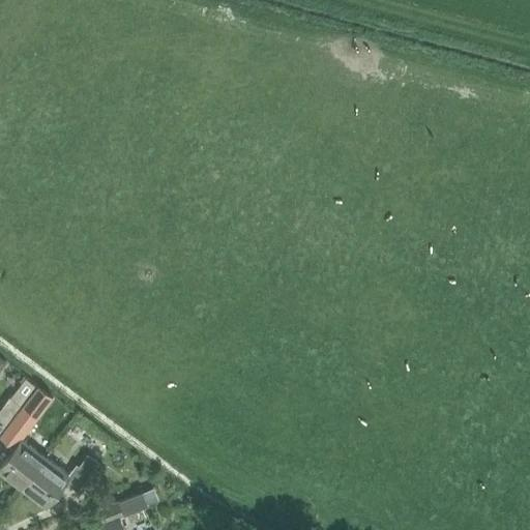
[(0,432),(4,425),(21,405),(12,398),(10,395),(0,409),(0,432)]
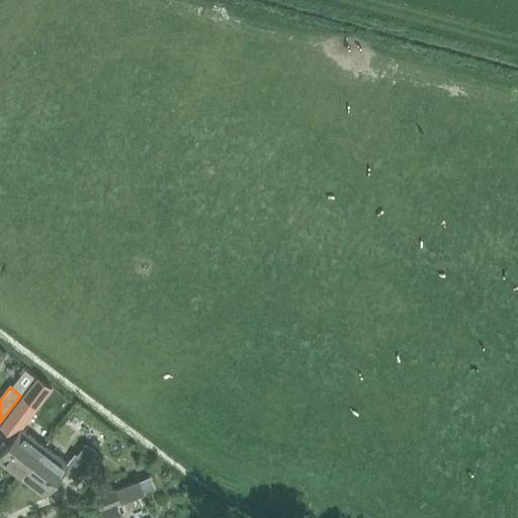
[(20,396),(4,416),(15,425),(31,404),(20,396)]
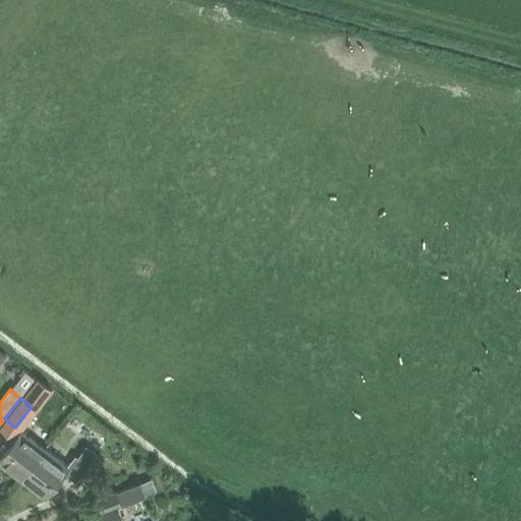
[(1,462),(24,479),(48,449),(24,431),(1,462)]
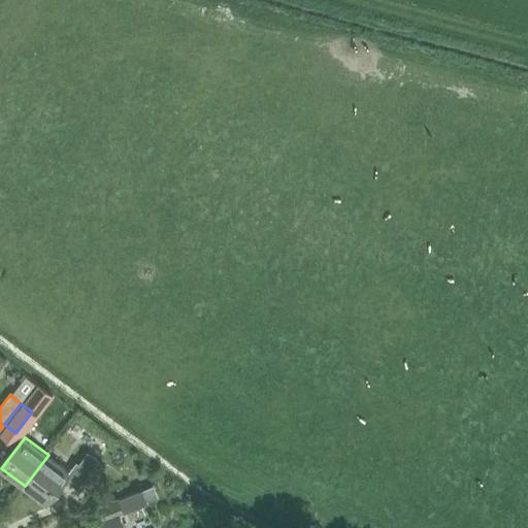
[(78,463),(76,461),(69,471),(48,455),(25,486),(47,503),(66,480),(77,488),(98,459),(88,451),(78,463)]
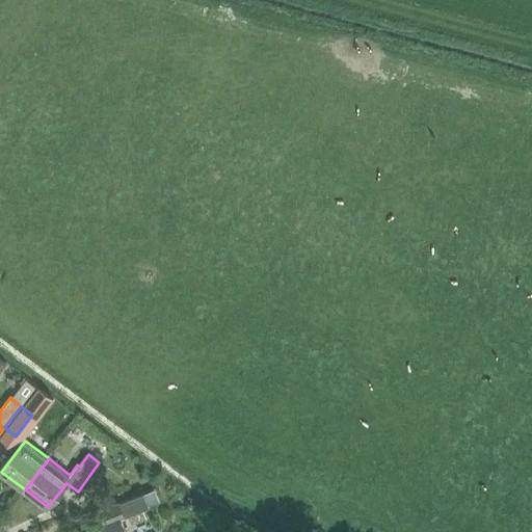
[(156,489),(147,494),(152,507),(161,503),(156,489)]
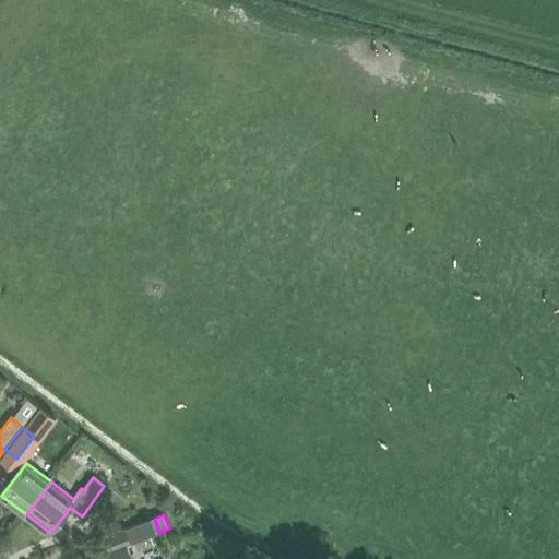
[(134,558),(129,544),(159,533),(154,519),(102,538),(107,552),(87,558),(134,558)]
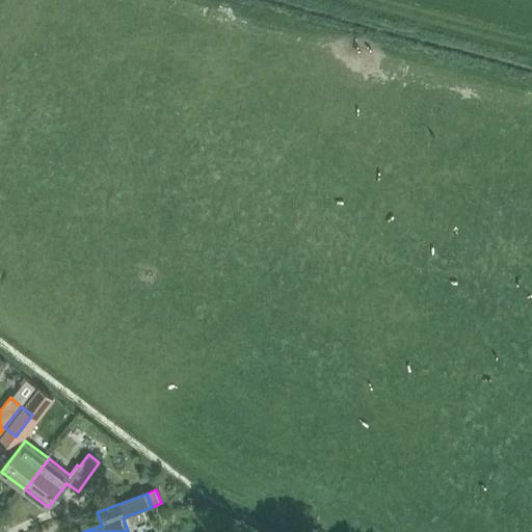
All buildings are outlined.
